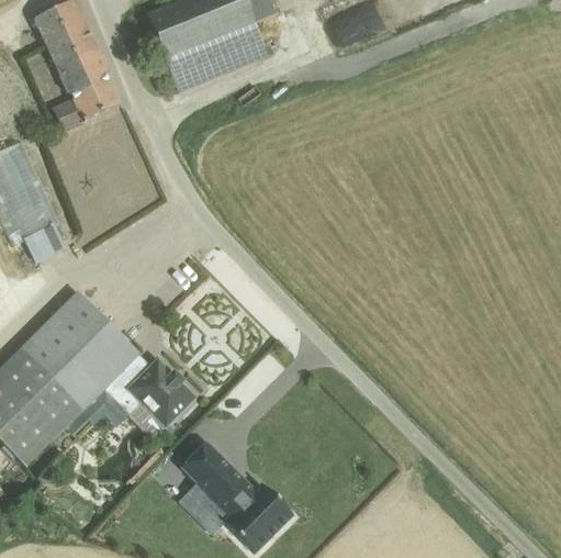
[(55,108),(65,130),(83,121),(88,120),(87,118),(120,103),(104,69),(107,69),(74,0),(71,0),(34,17),(68,91),(70,90),(74,99),(55,108)]
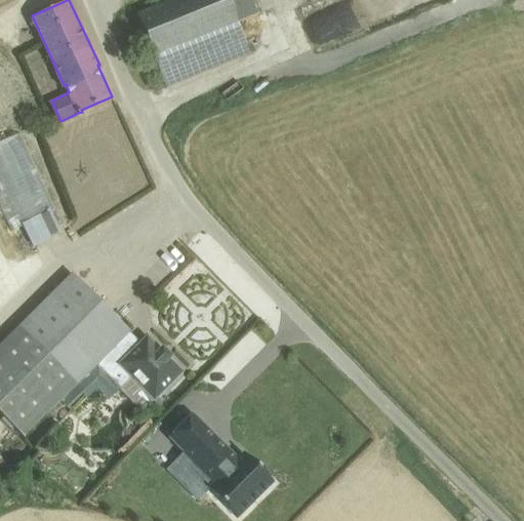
[(239,19),(257,11),(253,0),(167,0),(137,12),(167,84),(251,50),(239,19)]
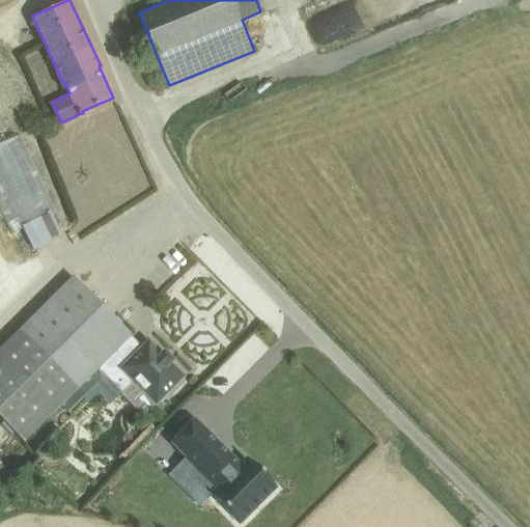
[(0,140),(0,204),(9,230),(24,225),(31,245),(62,232),(24,132),(0,140)]
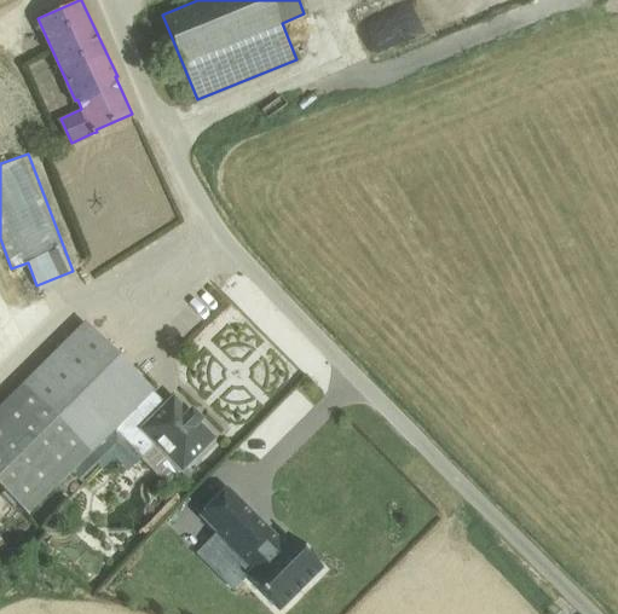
[(85,320),(0,405),(0,484),(29,513),(116,426),(136,406),(154,388),(85,320)]
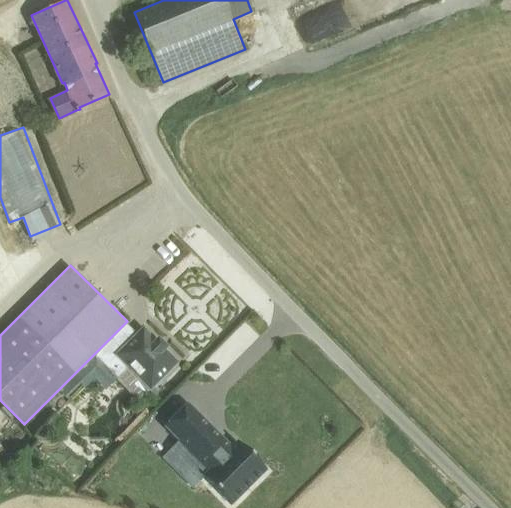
[(112,336),(96,352),(107,364),(119,376),(130,365),(151,387),(154,384),(156,386),(163,379),(160,377),(177,361),(165,348),(167,346),(158,337),(156,339),(144,327),(138,333),(123,347),(112,336)]
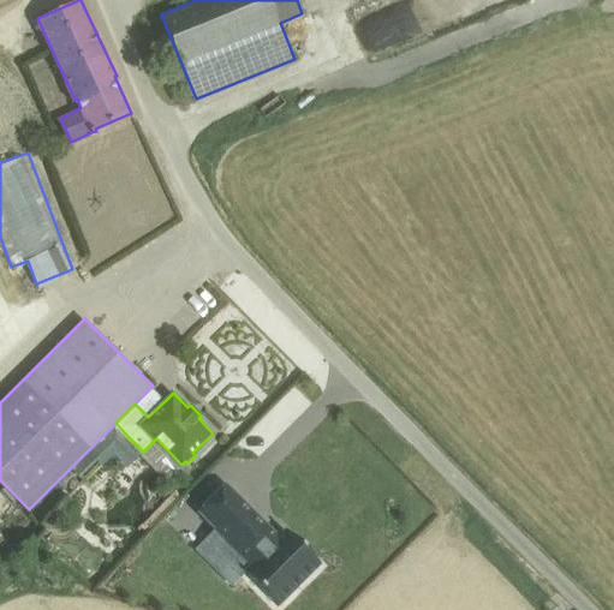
[(227,482),(198,510),(215,527),(251,563),(245,569),(246,570),(280,604),(321,563),(286,528),(279,534),(227,482)]
